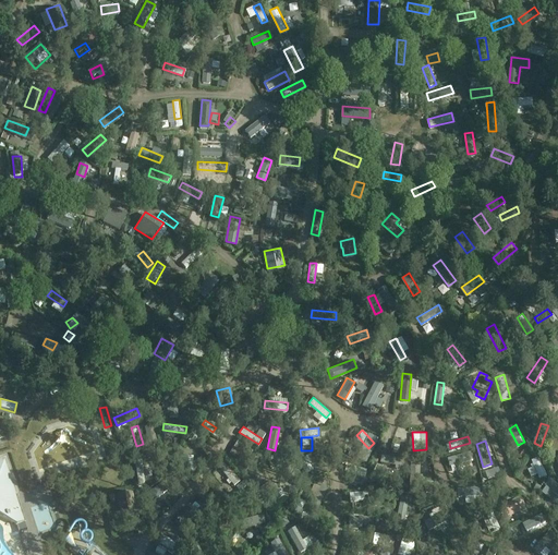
[(374,448),(364,459),(368,463),(379,451),(374,448)]
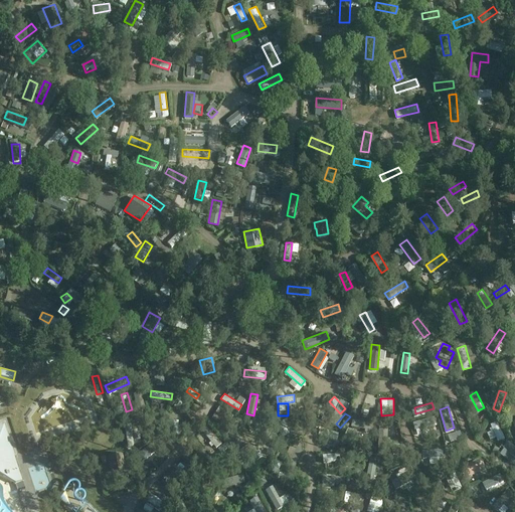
[(411,429),(434,422),(432,415),(409,421),(411,429)]
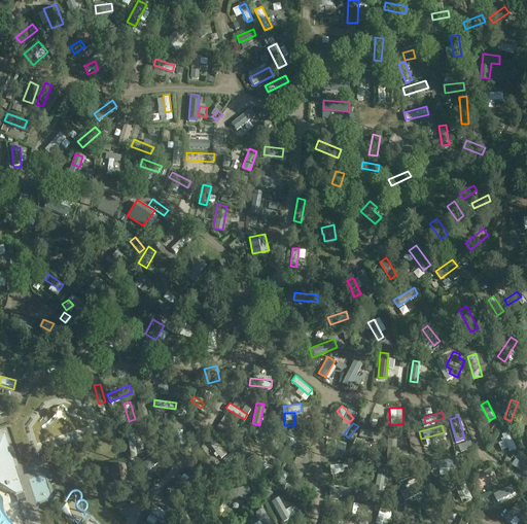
[(383,432),(360,428),(359,435),(382,440),(383,432)]
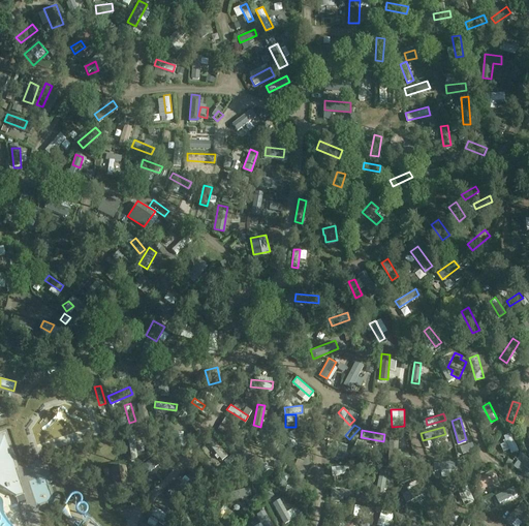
[(5,431),(0,432),(0,488),(16,496),(24,494),(14,468),(18,467),(5,431)]
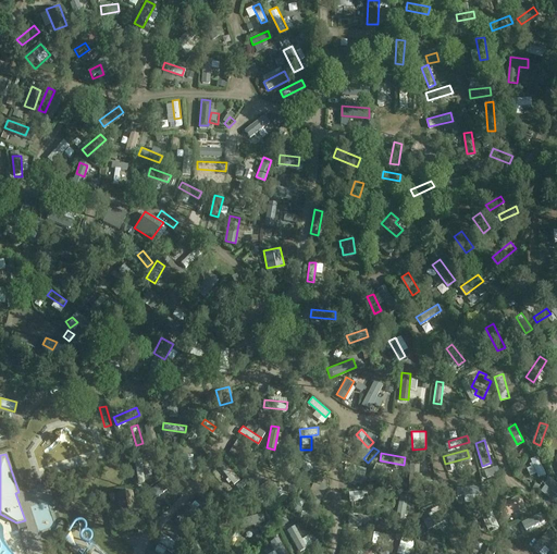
[(307,454),(285,466),(289,472),(310,460),(307,454)]
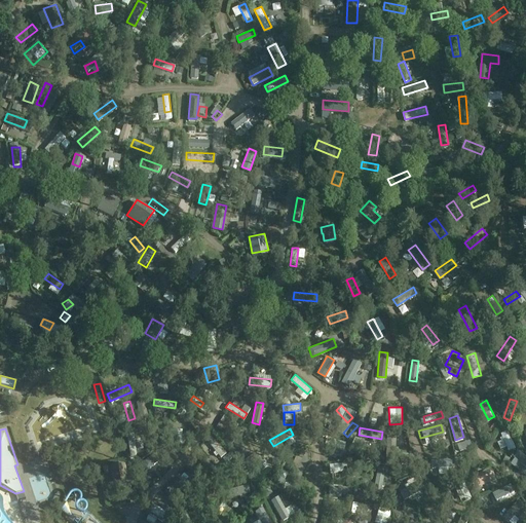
[(516,446),(509,430),(501,433),(509,449),(516,446)]
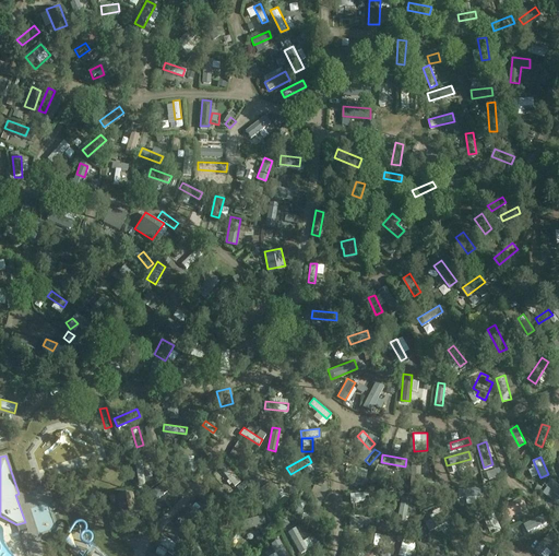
[(138,482),(144,481),(141,459),(134,460),(138,482)]
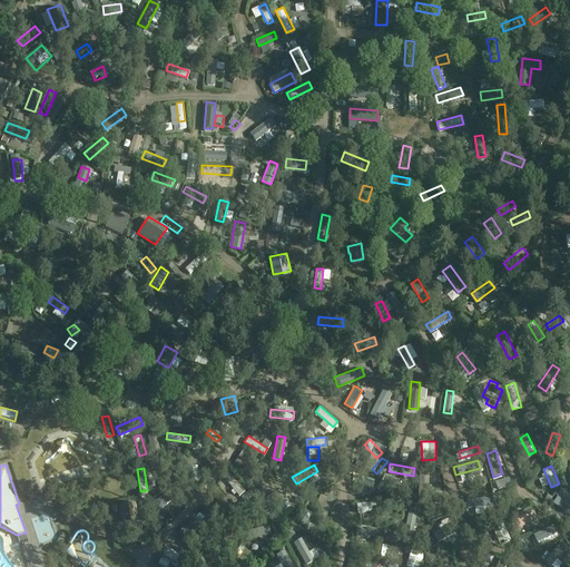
[(204,478),(204,470),(179,469),(178,477),(204,478)]
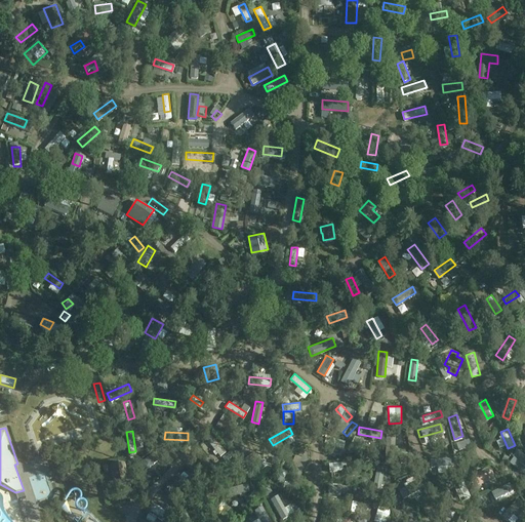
[(119,434),(98,438),(101,445),(121,441),(119,434)]
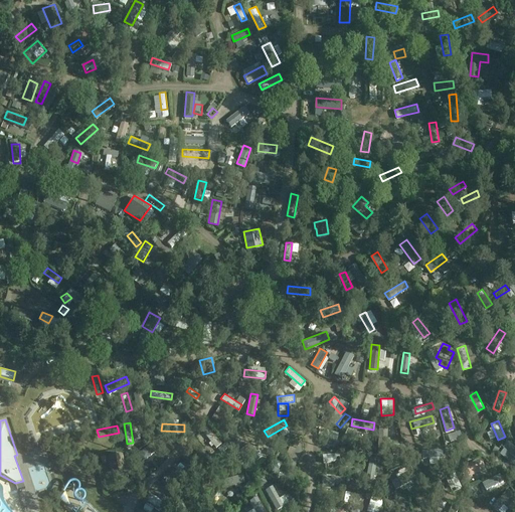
[(335,434),(322,427),(320,432),(332,439),(335,434)]
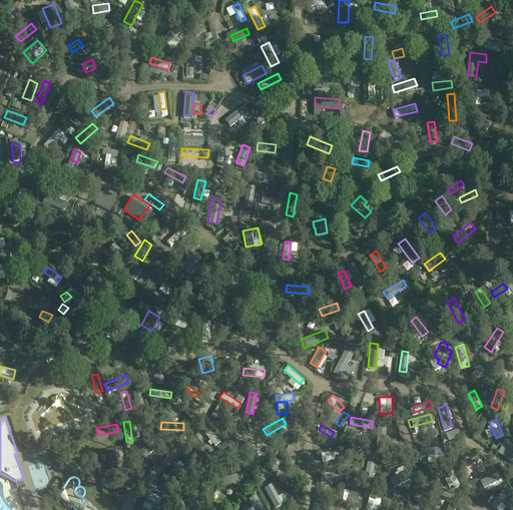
[(391,446),(390,427),(383,427),(384,446),(391,446)]
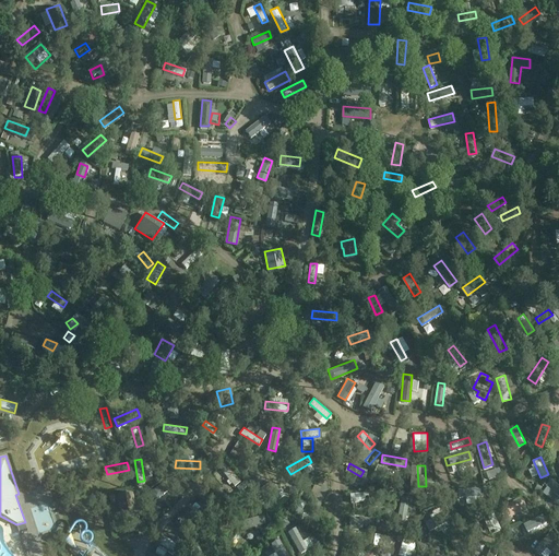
[(558,484),(551,478),(546,484),(558,494),(558,484)]
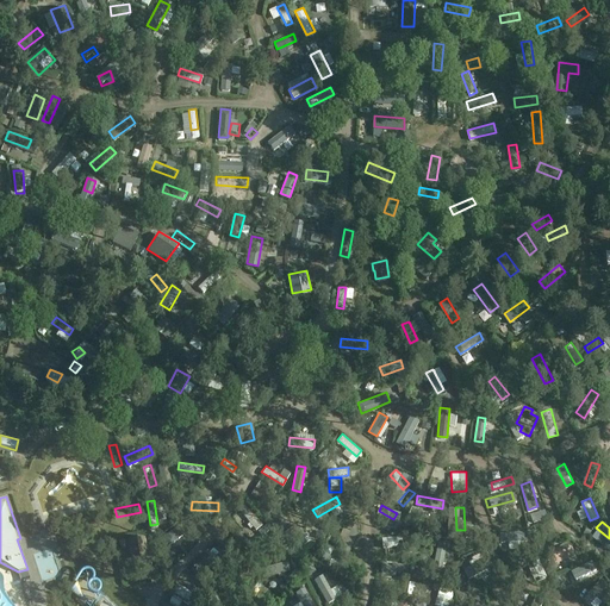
[(277,536),(281,543),(300,530),(296,523),(277,536)]
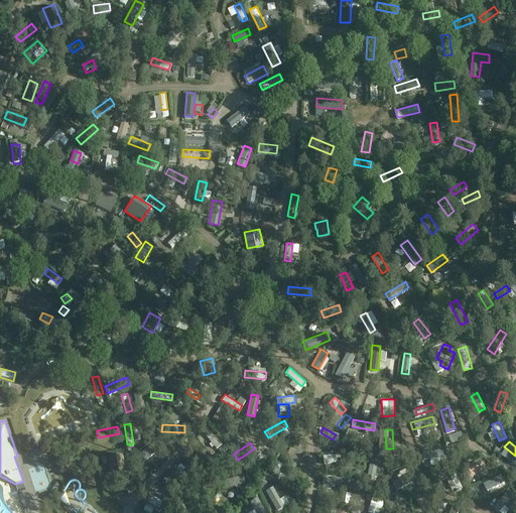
[(302,451),(296,447),(289,463),(295,466),(302,451)]
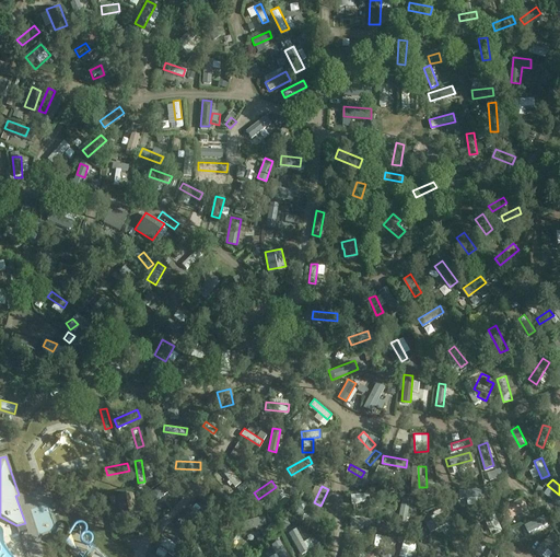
[(146,510),(161,498),(155,491),(140,502),(146,510)]
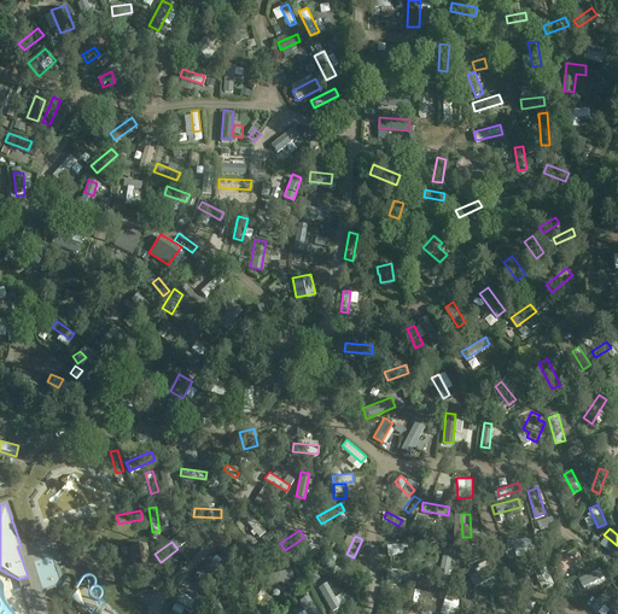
[(559,571),(581,562),(576,549),(553,559),(559,571)]
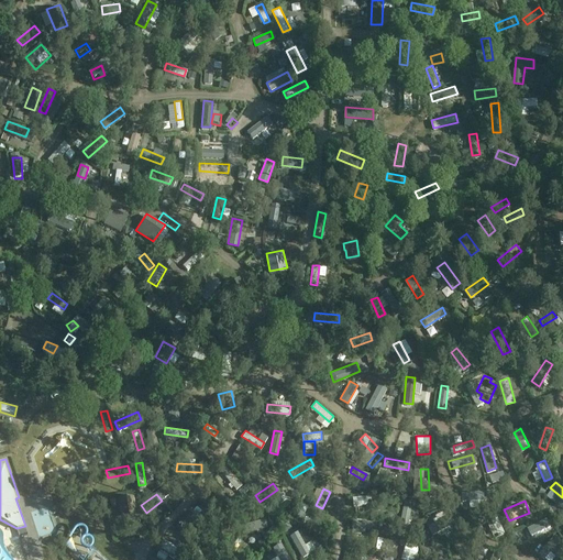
[(375,506),(355,504),(354,512),(374,514),(375,506)]
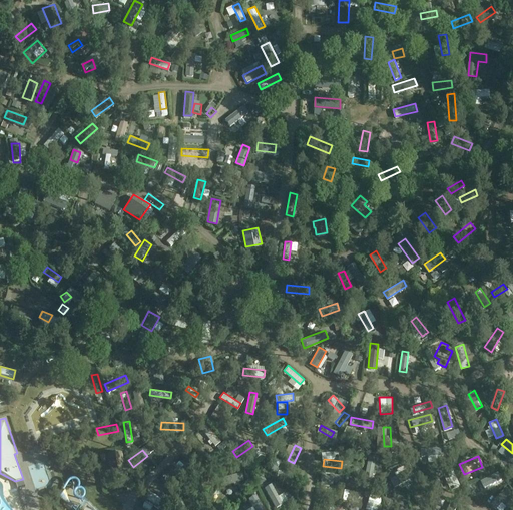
[(187,460),(174,474),(180,479),(193,465),(187,460)]
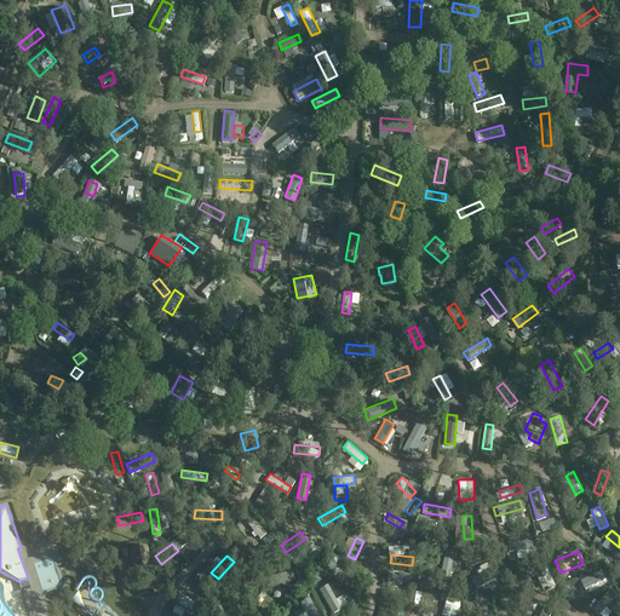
[(441,575),(449,576),(453,558),(445,556),(441,575)]
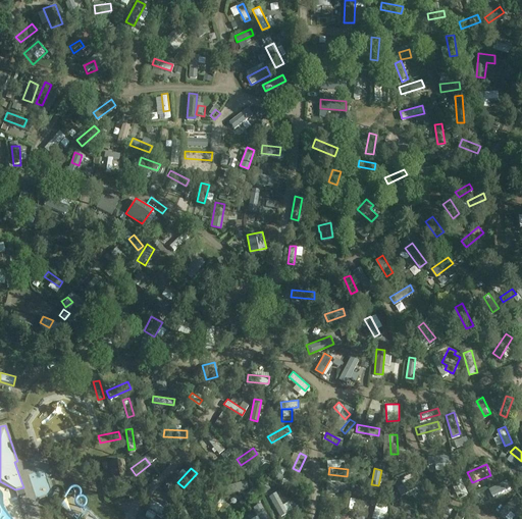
[(402,489),(417,481),(414,475),(399,482),(402,489)]
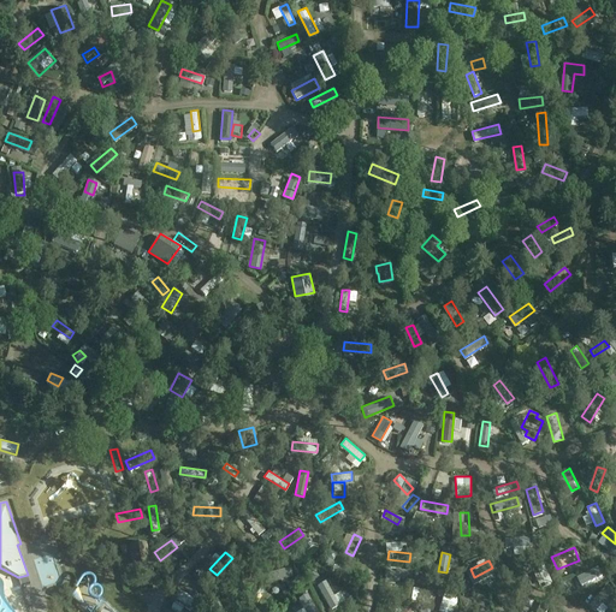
[(598,564),(576,575),(580,582),(602,571),(598,564)]
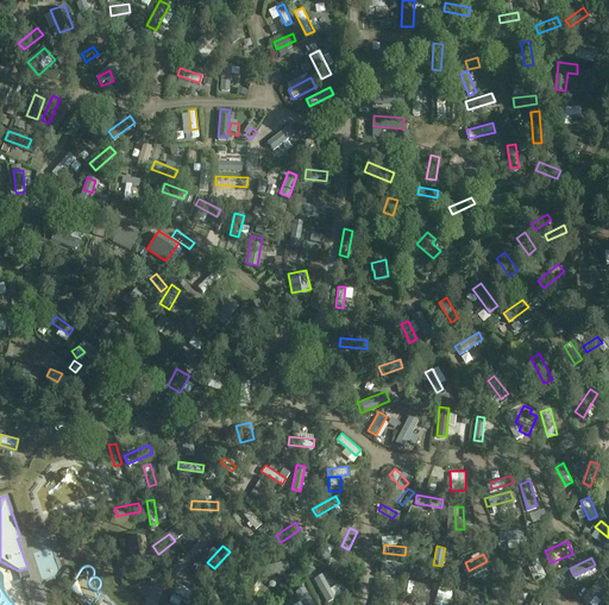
[(381,561),(381,569),(402,571),(402,562),(381,561)]
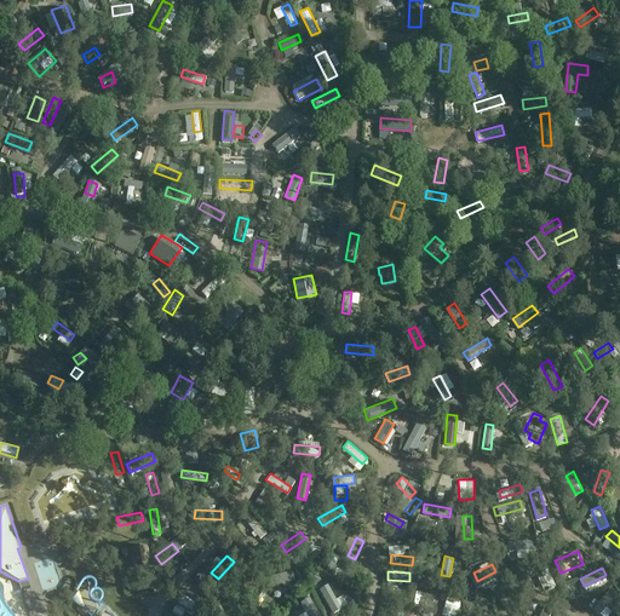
[(214,580),(206,594),(219,603),(228,587),(214,580)]
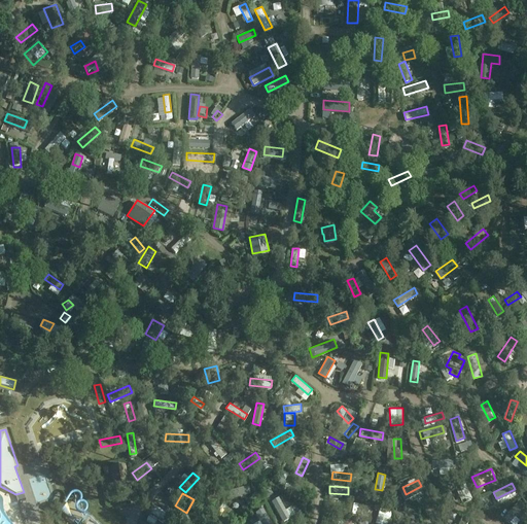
[(508,523),(526,504),(520,499),(502,519),(508,523)]
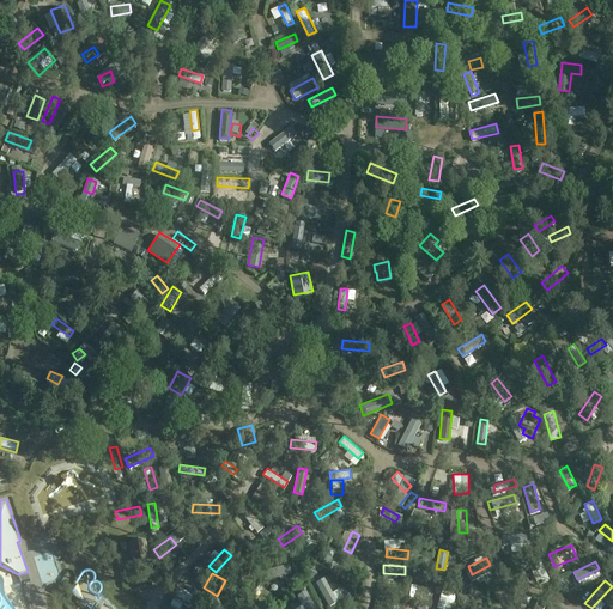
[(193,595),(175,583),(171,589),(189,601),(193,595)]
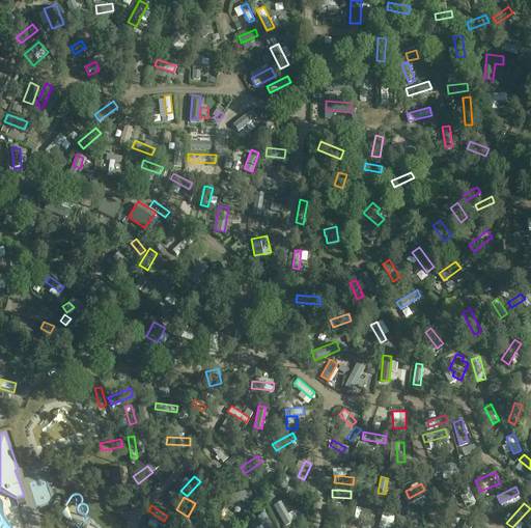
[(382,527),(388,527),(389,527),(391,517),(384,516),(382,527)]
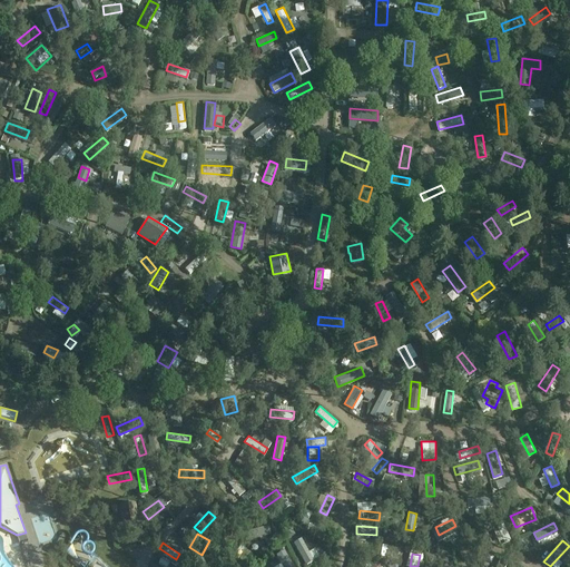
[(206,566),(199,555),(193,559),(197,566),(206,566)]
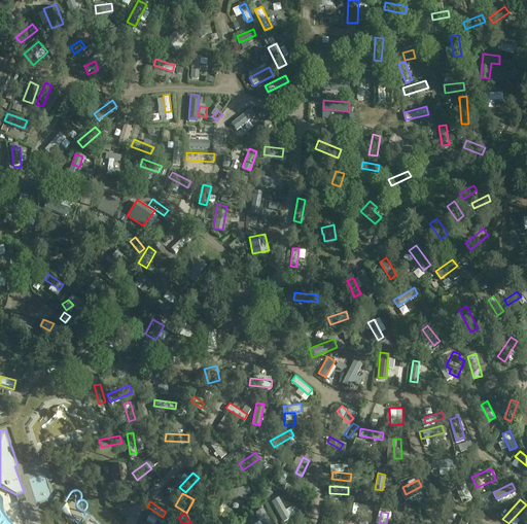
[(465,513),(459,523),(467,523),(471,516),(465,513)]
